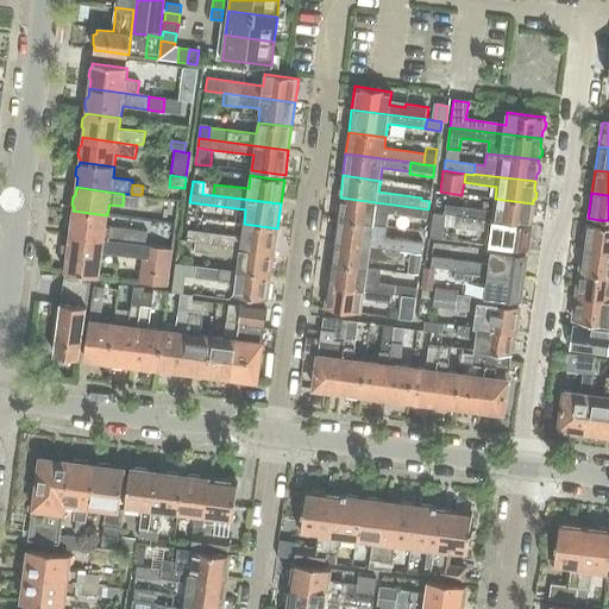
[(124,195),(123,206),(139,208),(140,198),(124,195)]
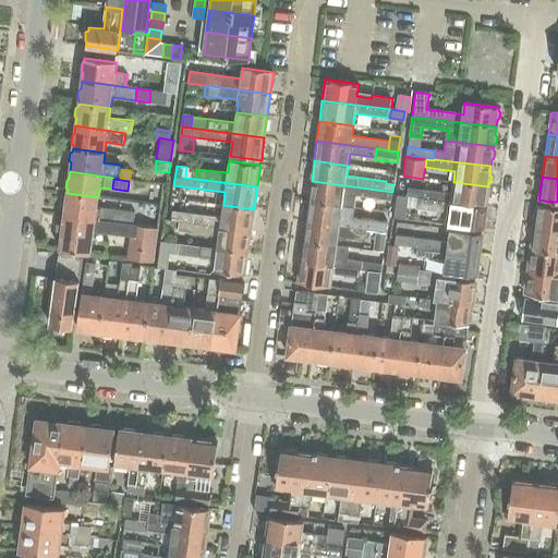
[(355,208),(356,196),(391,201),(392,192),(312,181),(308,201),(342,206),(355,208)]
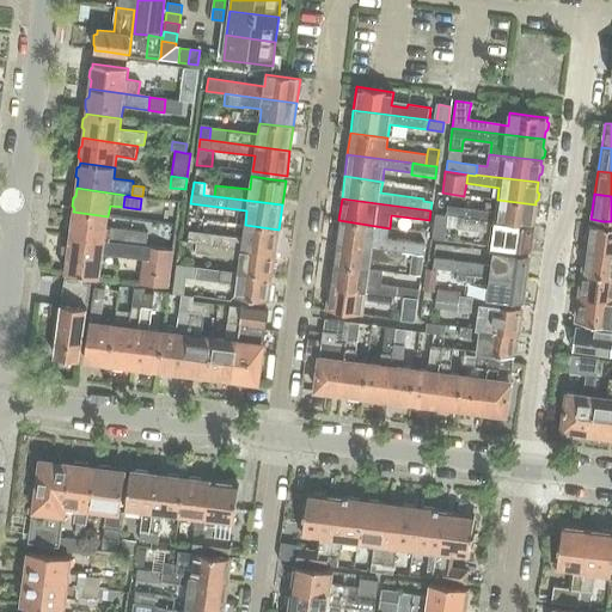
[(448,206),(447,215),(448,215),(448,216),(459,218),(459,216),(532,226),(533,218),(534,216),(536,216),(537,209),(534,207),(536,204),(497,200),(495,212),(448,206)]
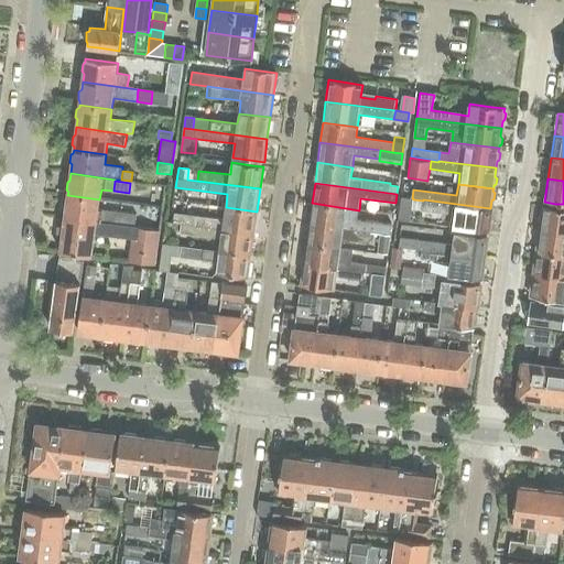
[(65,209),(65,217),(64,218),(132,226),(134,227),(137,214),(98,209),(99,199),(67,195),(67,198),(65,199),(64,207),(65,209)]
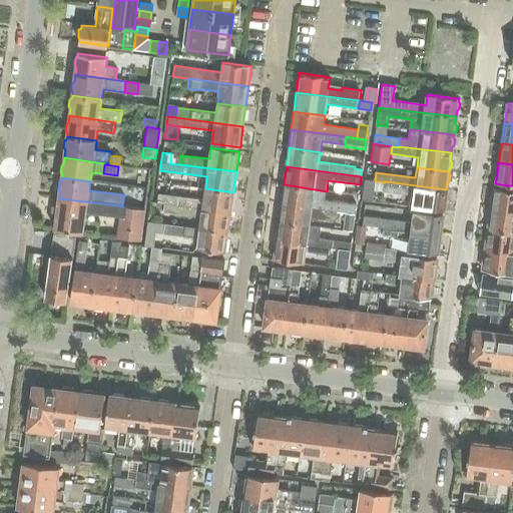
[(376,180),(375,180),(365,179),(362,199),(373,200),(374,189),(376,181),(376,180)]
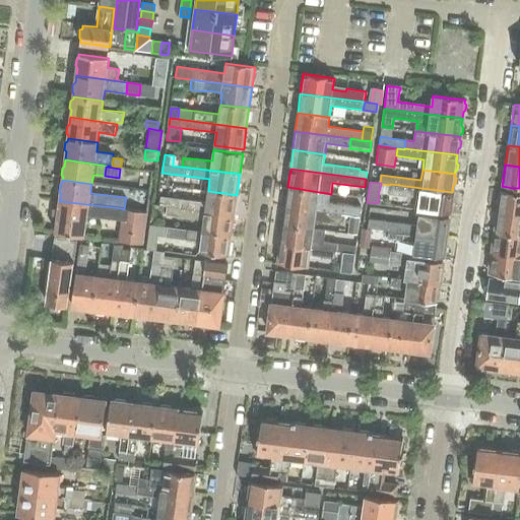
[(390,185),(389,193),(419,197),(417,209),(439,212),(449,213),(450,210),(452,208),(452,202),(451,200),(452,192),(390,184),(390,185)]
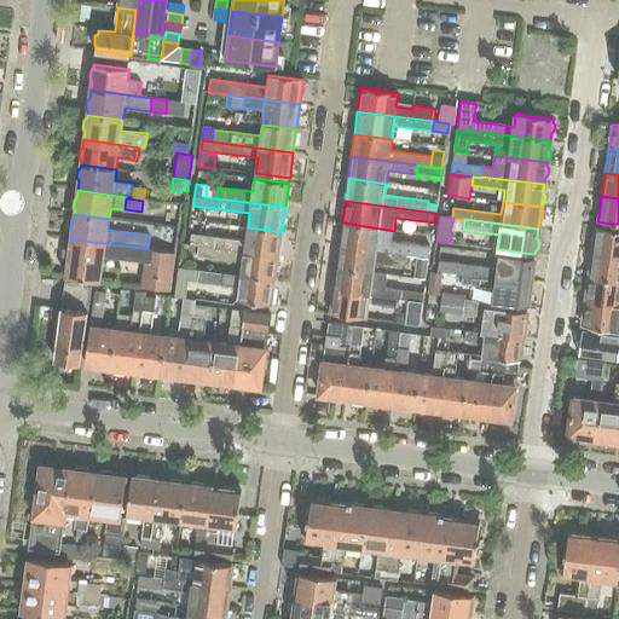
[(342,223),(340,246),(403,254),(404,244),(379,241),(380,229),(342,223)]
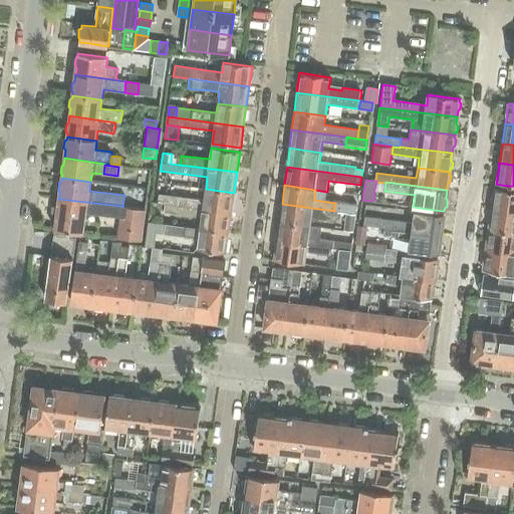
[(513,190),(495,188),(495,191),(493,193),(492,198),(494,200),(494,202),(492,202),(492,203),(493,204),(493,207),(492,207),(491,209),(513,212),(513,190)]
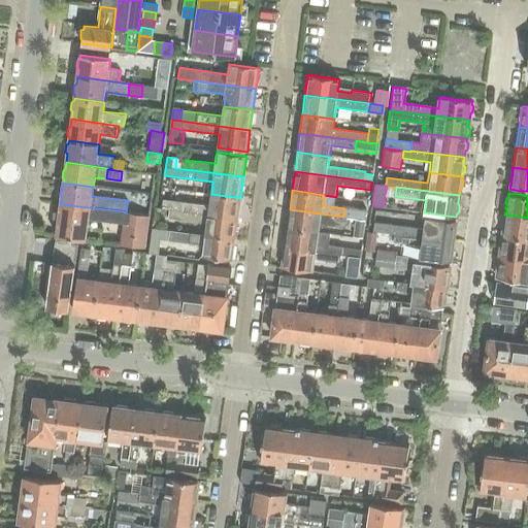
[(163,198),(162,208),(169,209),(238,218),(240,198),(211,194),(209,205),(163,198)]
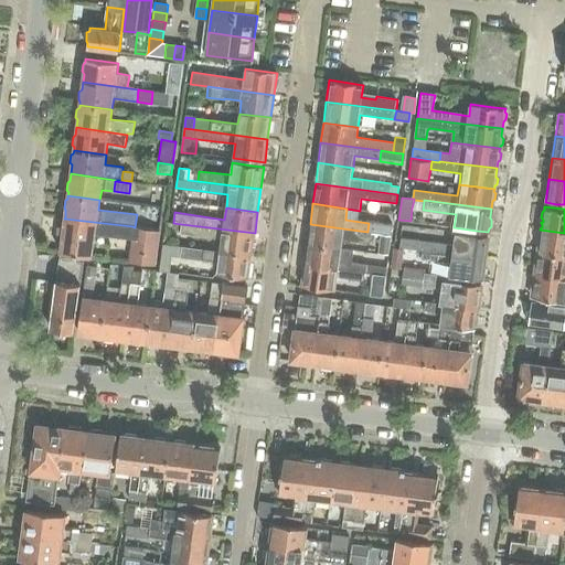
[(62,237),(61,253),(92,257),(95,234),(131,238),(132,227),(132,226),(64,219),(64,226),(61,227),(60,235),(62,237)]
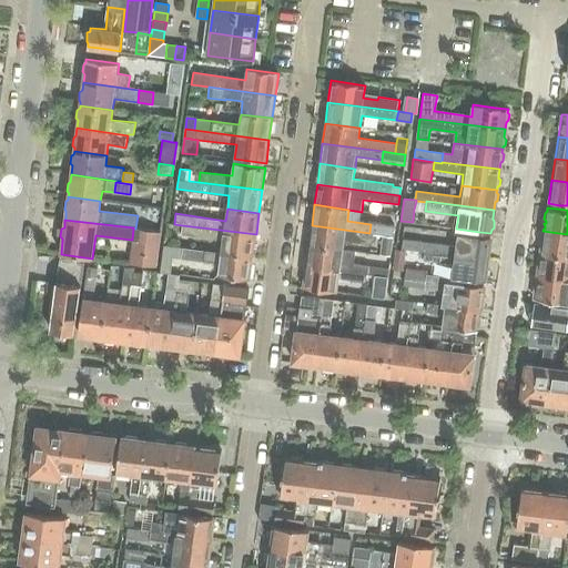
[(371,224),(369,233),(373,234),(383,235),(394,236),(395,226),(386,225),(371,223),(371,224)]
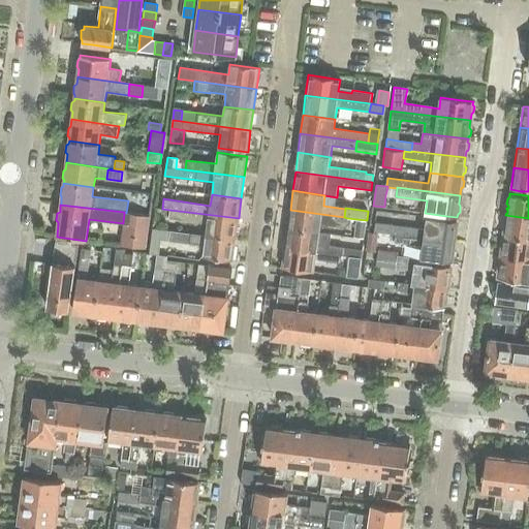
[(239,218),(169,210),(168,219),(208,224),(207,230),(197,229),(197,234),(236,240),(239,218)]
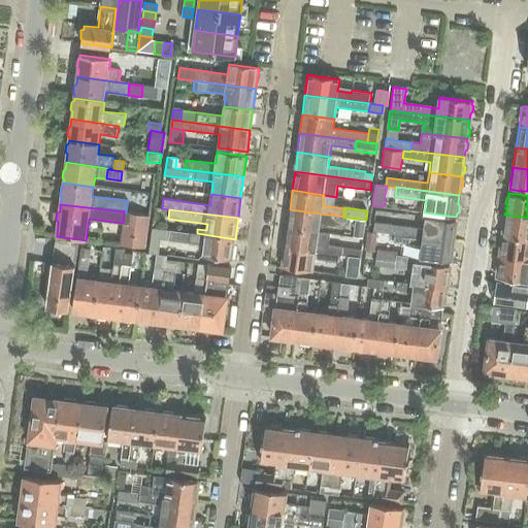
[(319,232),(320,224),(345,228),(347,218),(343,217),(290,209),(287,228),(319,233),(319,232)]
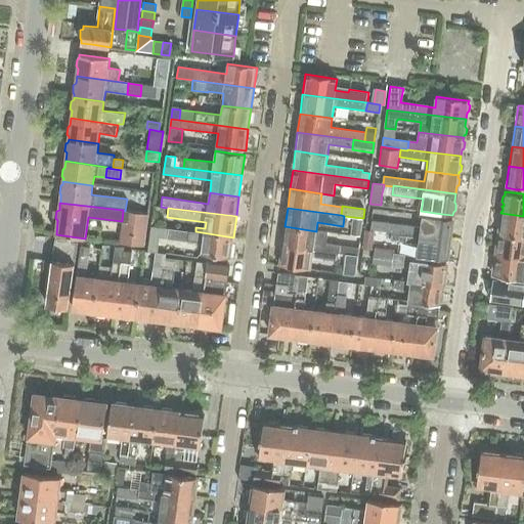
[(123,211),(122,221),(119,243),(144,246),(148,214),(123,211)]
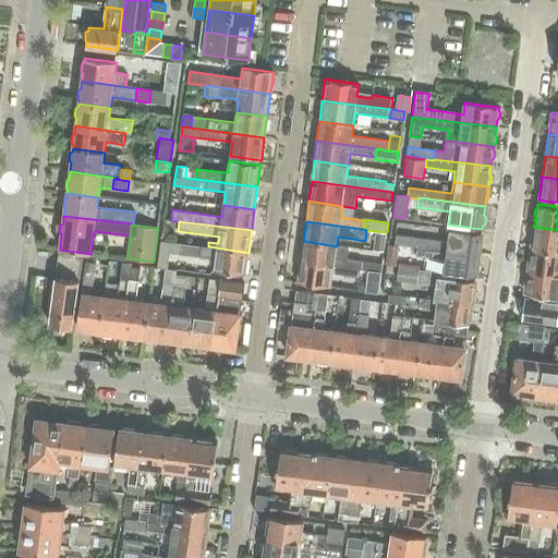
[(557,230),(533,227),(533,229),(534,229),(534,233),(532,233),(532,234),(534,234),(533,238),(531,239),(530,244),(532,246),(532,249),(557,252),(557,230)]
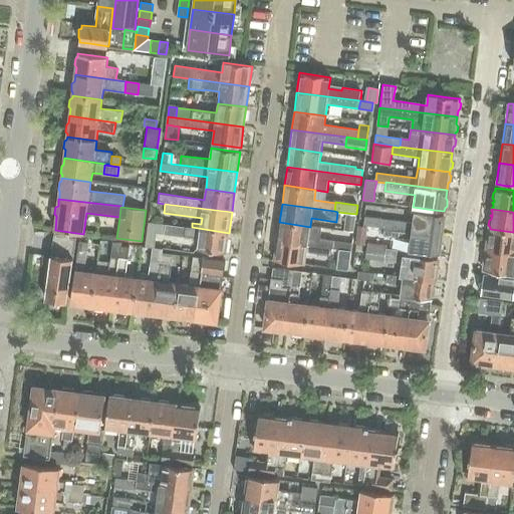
[(363,225),(383,228),(441,235),(442,226),(444,225),(445,220),(443,218),(443,215),(415,211),(413,223),(364,217),(363,225)]
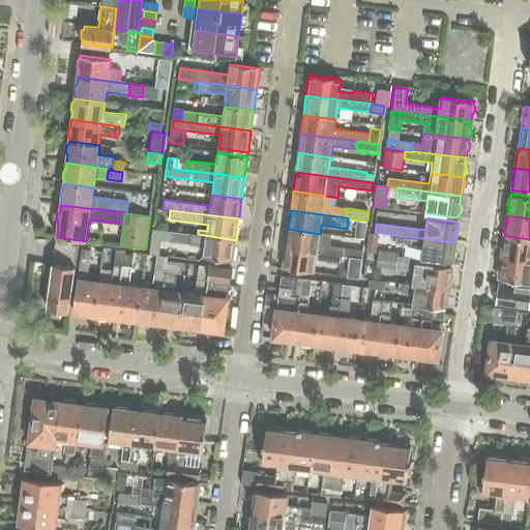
[(367,221),(357,219),(355,238),(364,239),(367,221)]
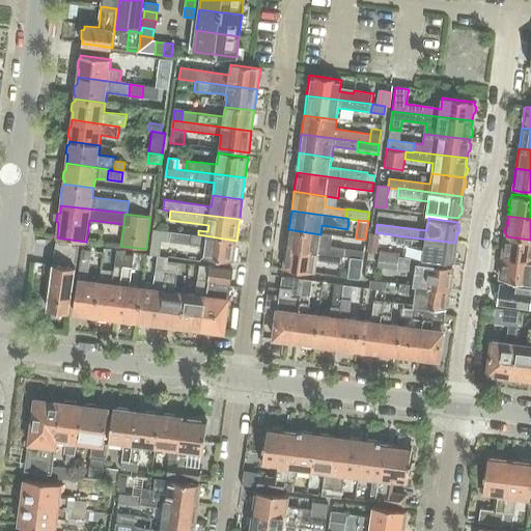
[(169,242),(171,231),(163,230),(154,229),(152,229),(151,240),(152,240),(162,241),(169,242)]
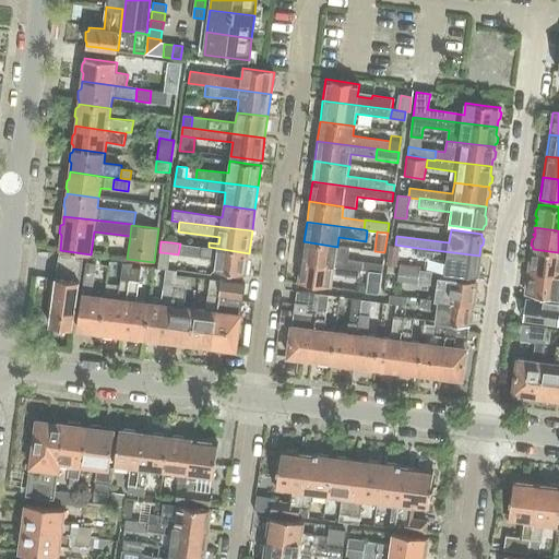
[(300,261),(361,271),(363,271),(364,261),(348,259),(349,248),(337,246),(337,247),(304,241),(300,261)]
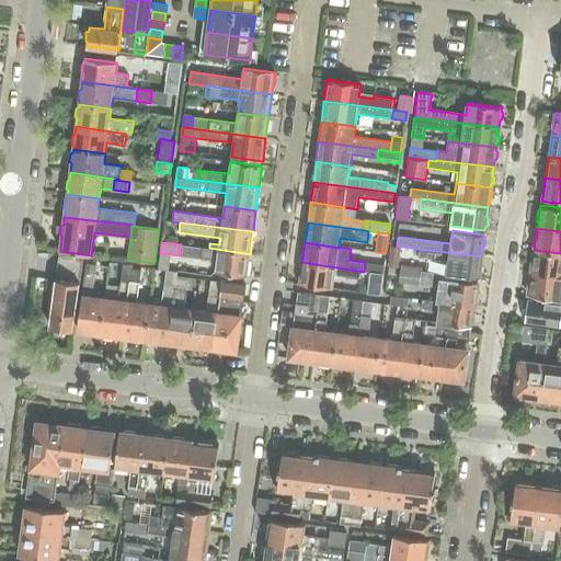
[(215,273),(236,275),(247,276),(247,274),(249,274),(251,262),(249,262),(250,254),(209,248),(181,244),(179,255),(217,261),(215,273)]
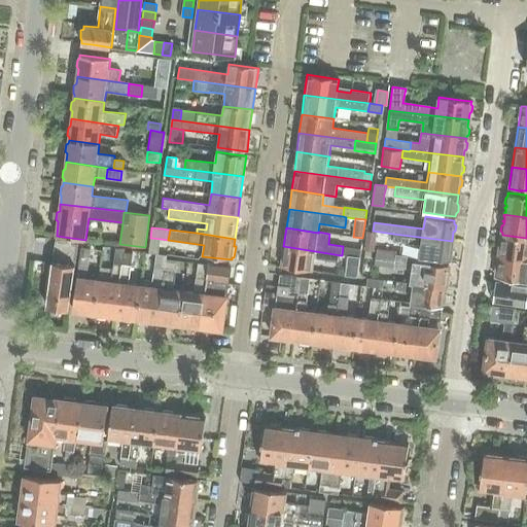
[(366,232),(364,250),(375,251),(377,233),(369,232),(366,232)]
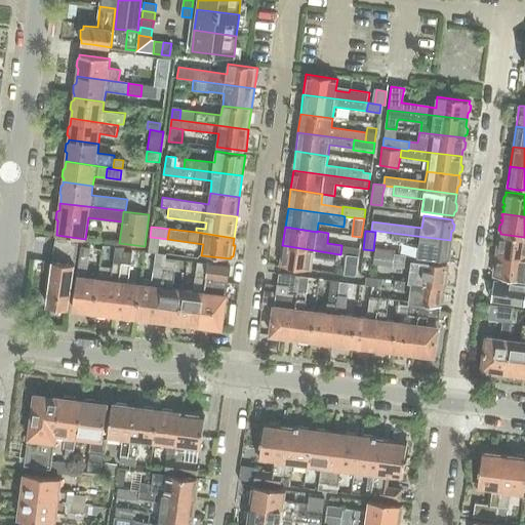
[(448,248),(450,240),(392,233),(391,241),(419,245),(417,256),(447,260),(447,257),(449,256),(450,250),(448,248)]
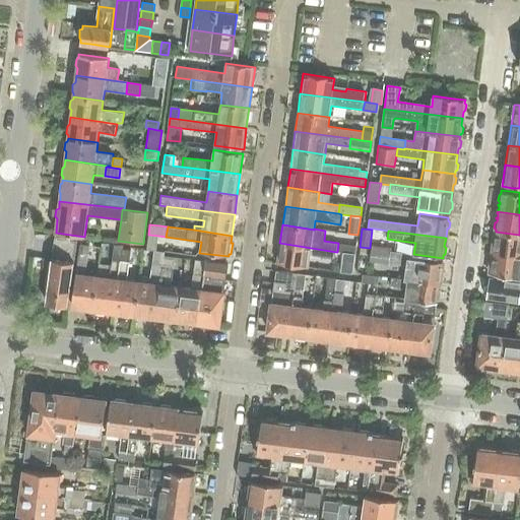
[(519,235),(496,232),(495,235),(493,236),(493,242),(494,244),(494,246),(493,246),(492,247),(494,247),(493,251),(492,251),(492,253),(519,256),(519,235)]
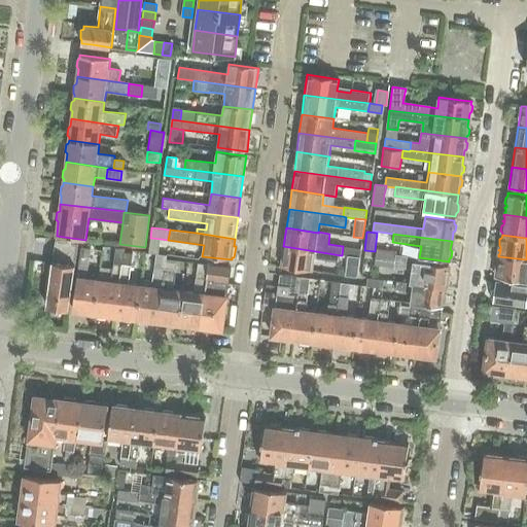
[(46,307),(68,310),(69,300),(77,243),(56,241),(46,307)]
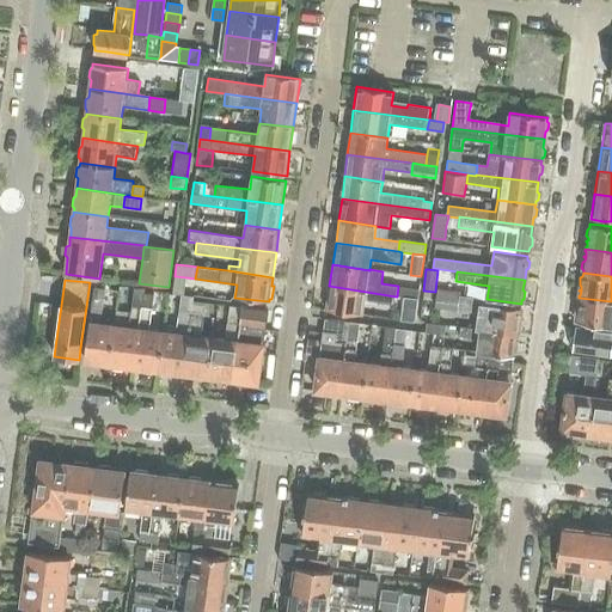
[(329,286),(326,310),(338,311),(363,314),(366,301),(395,305),(396,297),(329,286)]
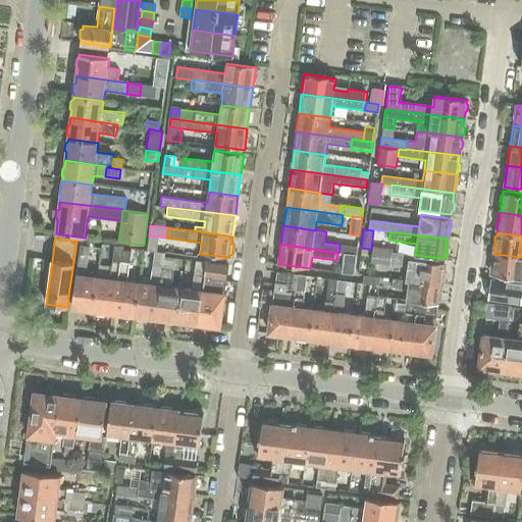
[(340,244),(338,253),(343,253),(357,255),(358,247),(340,244)]
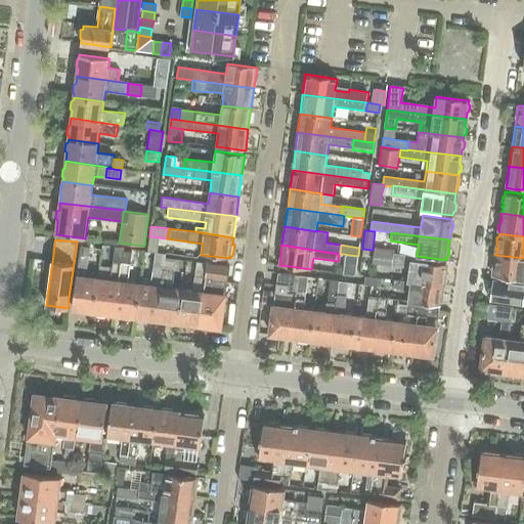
[(80,247),(74,299),(72,308),(78,309),(78,311),(93,313),(98,277),(86,275),(90,249),(80,247)]
